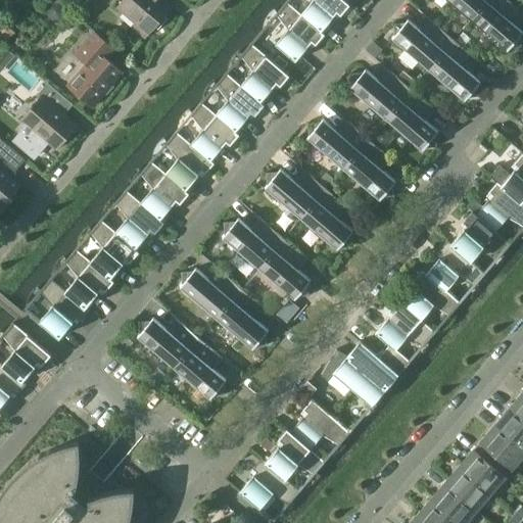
[(123,0),(119,6),(136,21),(133,26),(145,37),(171,8),(160,0),(123,0)]
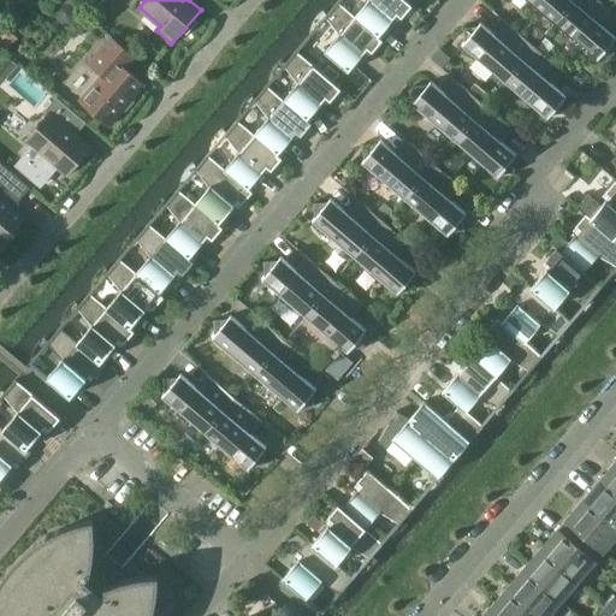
[(368,0),(355,16),(355,17),(378,37),(379,36),(397,15),(402,18),(413,5),(406,0),(368,0)]
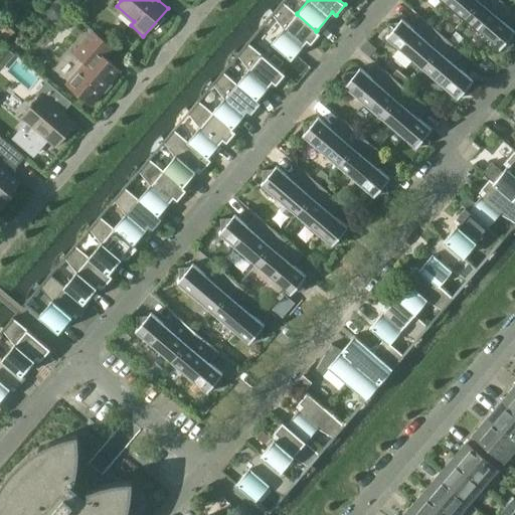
[(442,0),(464,19),(480,0),(442,0)]
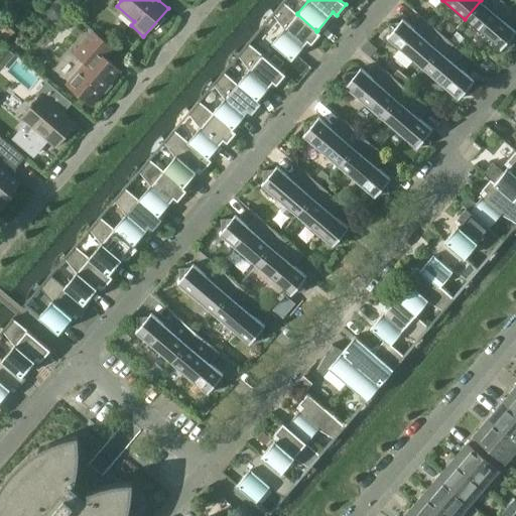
[(512,9),(502,0),(481,0),(465,19),(501,49),(503,46),(514,45),(514,33),(515,31),(503,20),(512,9)]
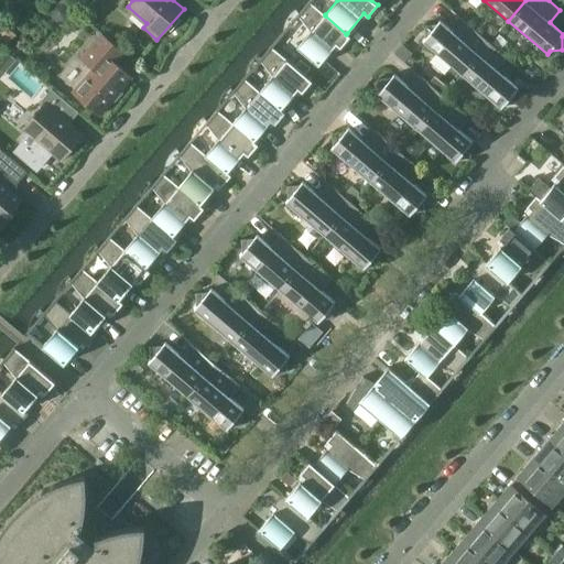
[(325,15),(325,14),(310,1),(297,15),(311,31),(297,47),(318,66),(337,44),(340,47),(350,36),(347,33),(346,34),(325,15)]
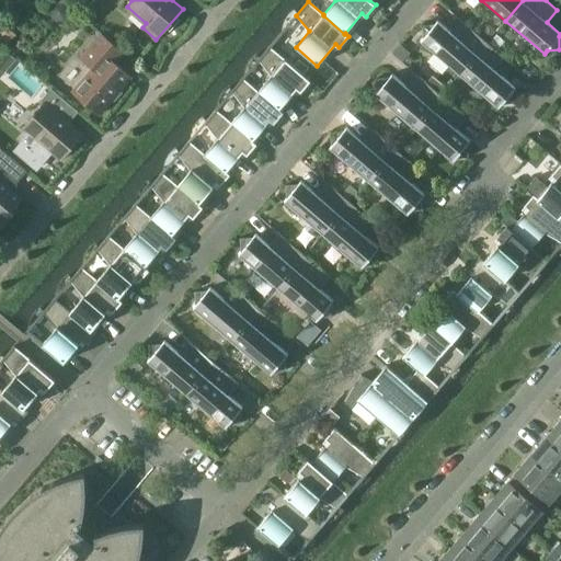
[(423,38),(421,41),(460,73),(488,42),(462,21),(453,33),(437,21),(435,23),(423,25),(423,38)]
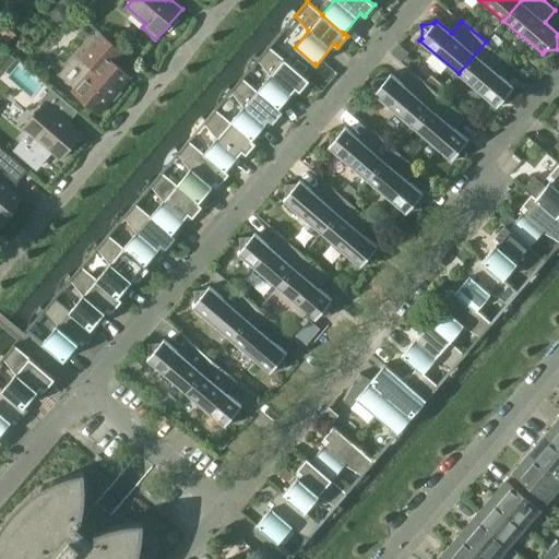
[(14,35),(6,26),(0,31),(0,42),(4,46),(14,35)]
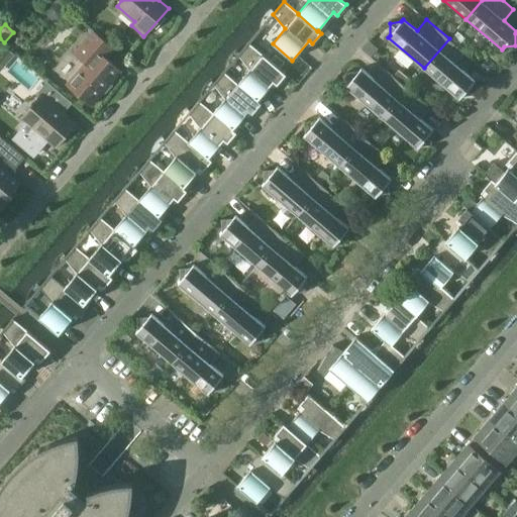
[(75,53),(86,62),(67,84),(92,105),(121,71),(106,58),(113,48),(93,31),(75,53)]
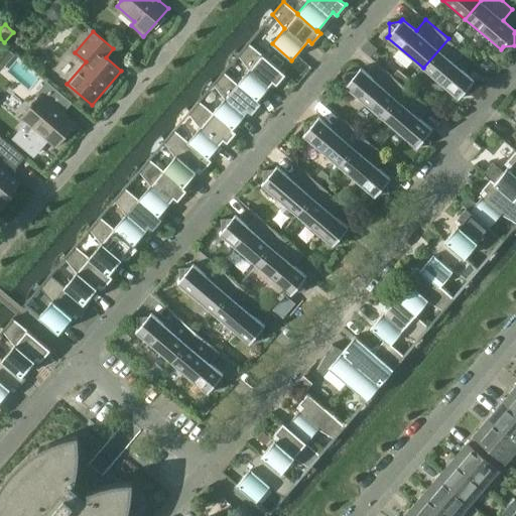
[(457,31),(450,38),(460,46),(466,39),(457,31)]
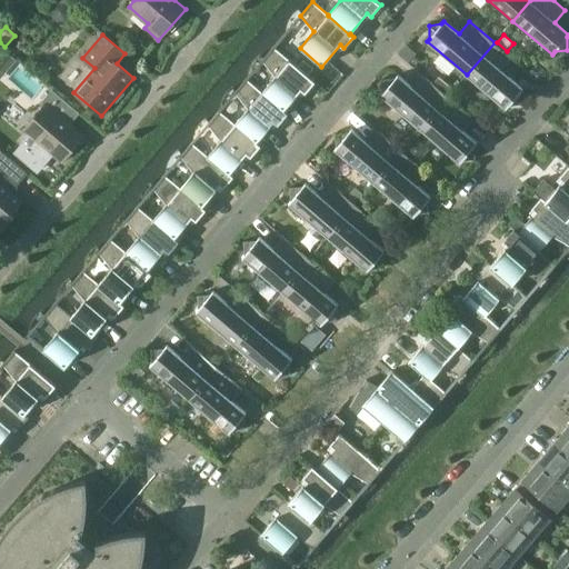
[(519,63),(495,42),(467,75),(506,109),(508,106),(521,105),(520,91),(522,89),(508,76),(519,63)]
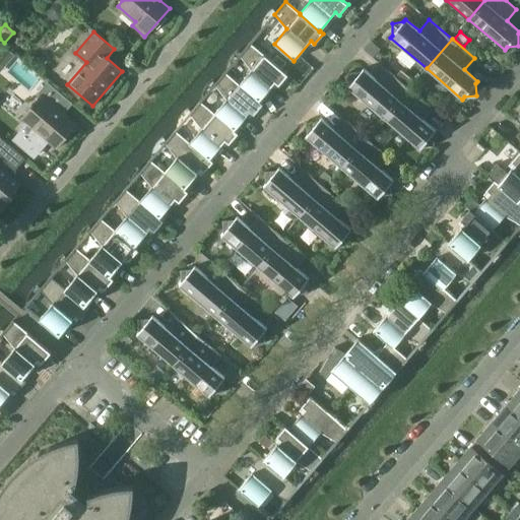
[(259,101),(275,82),(279,85),(288,75),(250,43),(240,56),(251,70),(240,84),(259,101)]
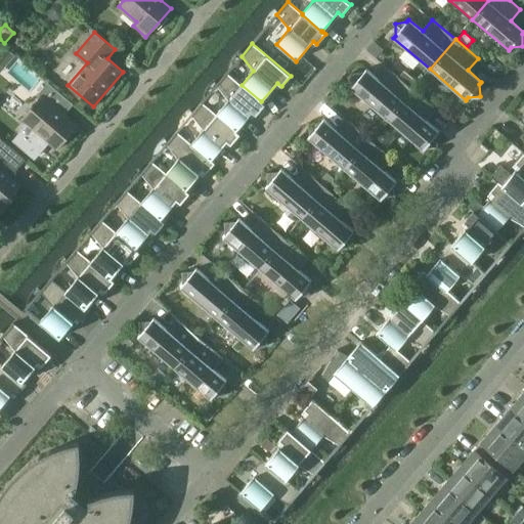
[(10,61),(15,55),(8,49),(3,55),(10,61)]
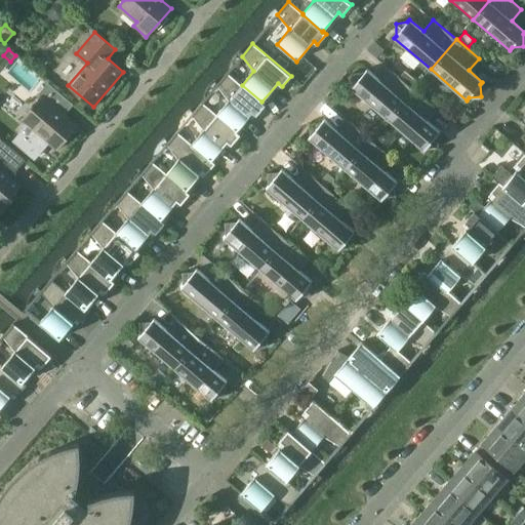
[(289,63),(280,55),(275,62),(279,66),(284,70),(289,63)]
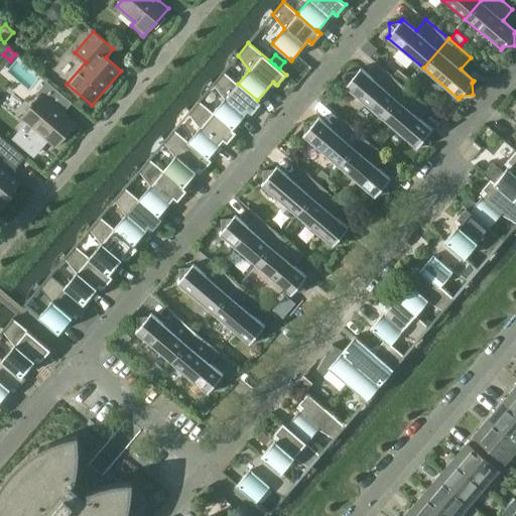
[(348,84),(346,87),(381,117),(406,88),(384,69),(374,80),(361,69),(359,71),(347,72),(348,84)]
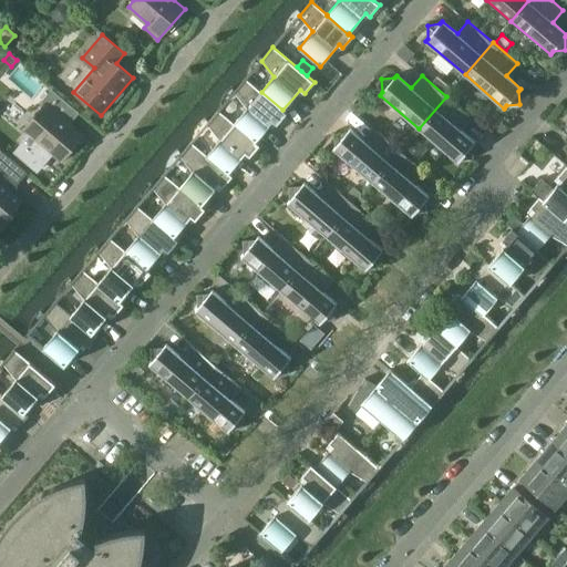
[(255,143),(256,142),(274,122),(277,125),(287,113),(282,110),(261,92),(246,79),(234,92),(247,109),(234,123),(234,124),(255,143)]
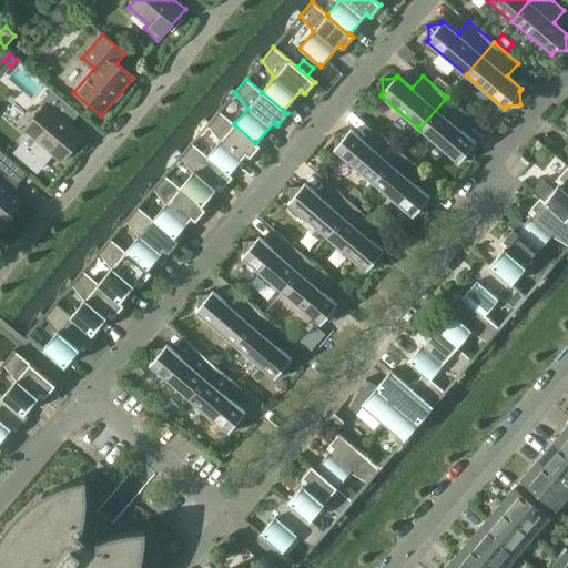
[(24,129),(30,133),(13,153),(38,173),(54,154),(62,161),(82,137),(64,120),(74,109),(52,90),(41,102),(46,105),(24,129)]
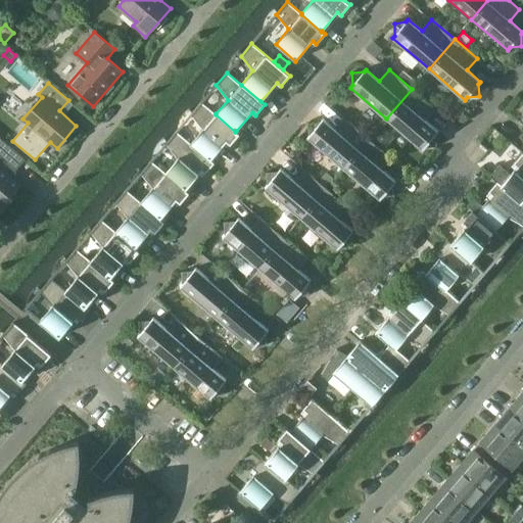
[(412,89),(386,119),(423,149),(425,147),(436,145),(436,134),(438,131),(425,120),(434,108),(412,89)]
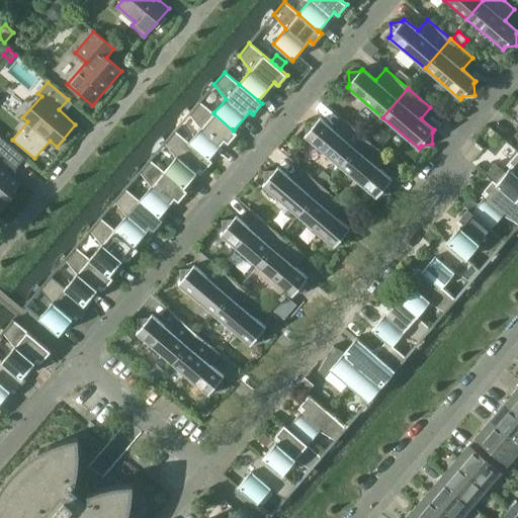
[(207,161),(208,159),(225,140),(229,144),(238,133),(234,130),(233,131),(213,113),(213,112),(199,100),(189,113),(200,128),(189,142),(187,144),(207,161)]
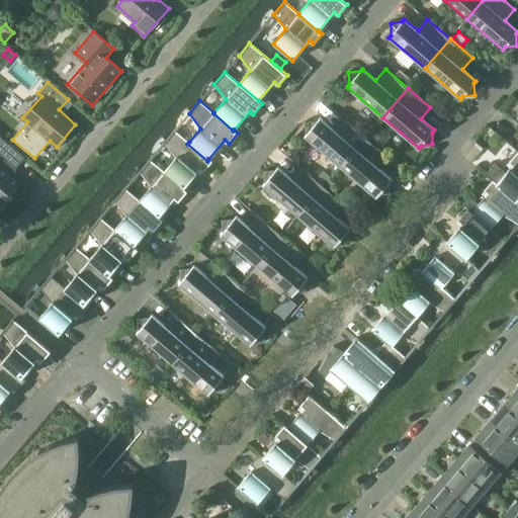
[(307,134),(305,136),(341,167),(365,138),(343,118),(333,130),(320,117),(318,120),(306,121),(307,134)]
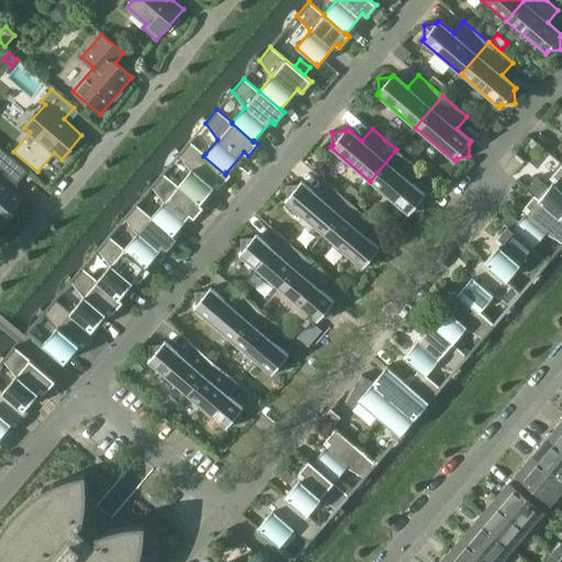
[(427,147),(412,134),(400,147),(415,161),(427,147)]
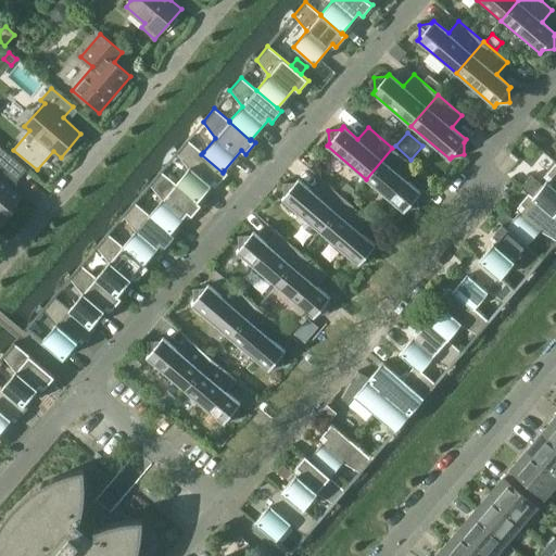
[(198,202),(198,201),(215,181),(218,185),(228,174),(224,171),(223,173),(201,154),(203,152),(188,139),(176,153),(189,168),(176,184),(198,202)]
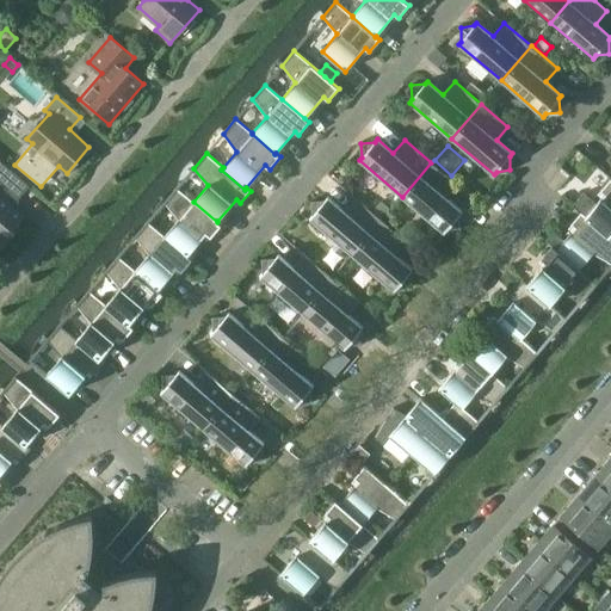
[(0,247),(1,248),(16,232),(12,229),(24,216),(18,211),(19,210),(18,199),(30,186),(0,160),(0,247)]
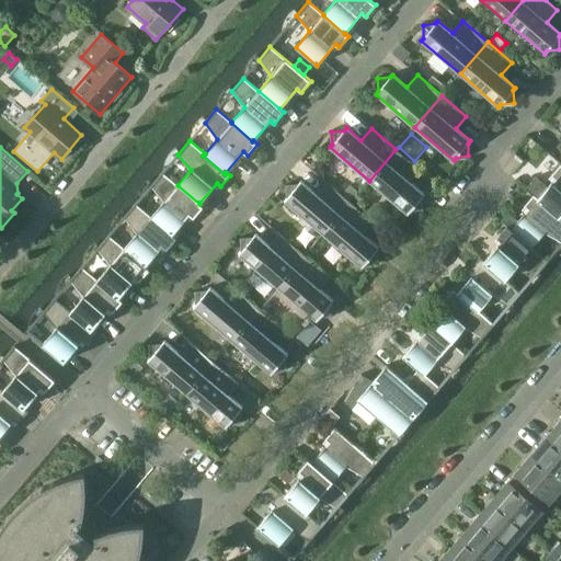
[(396,149),(369,181),(408,214),(410,210),(423,209),(422,196),(424,194),(410,182),(421,170),(396,149)]
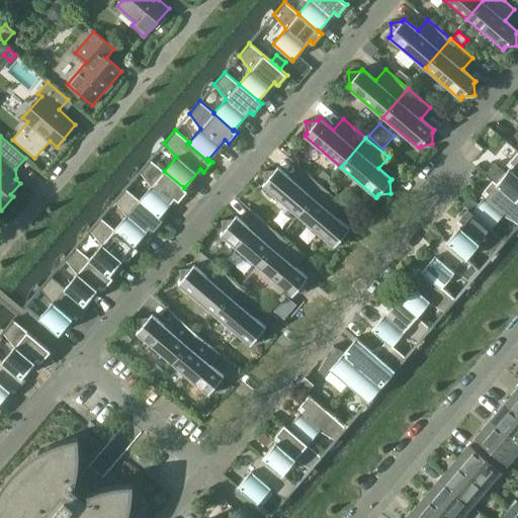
[(517,150),(517,151),(509,161),(513,164),(506,172),(496,163),(487,174),(493,179),(497,183),(496,183),(515,200),(516,199),(517,197),(517,150)]
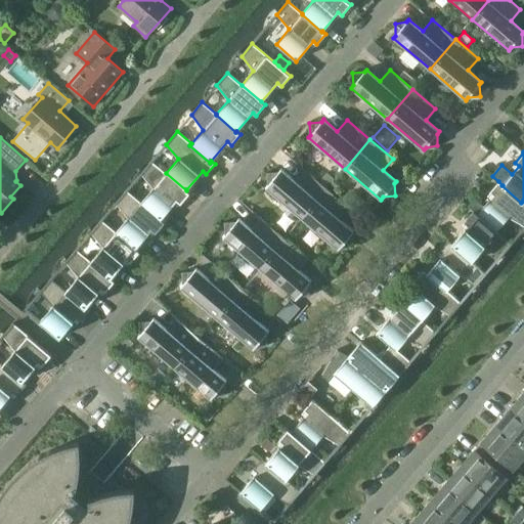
[(160,220),(161,219),(177,201),(181,204),(189,193),(186,189),(186,190),(166,173),(151,161),(141,173),(153,188),(141,203),(140,204),(160,220)]
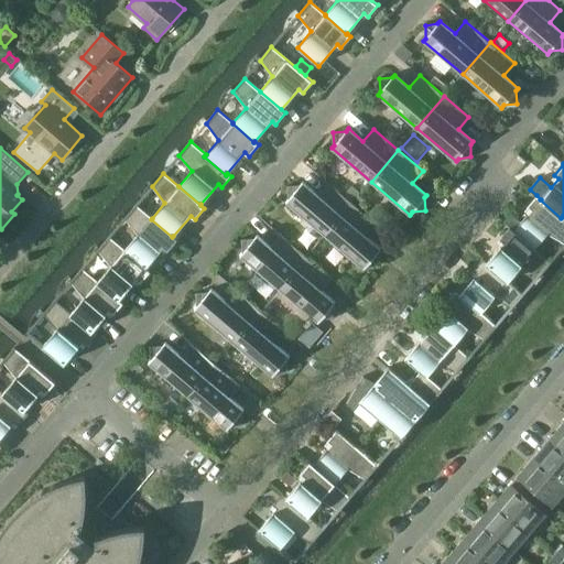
[(288,198),(286,202),(325,235),(353,203),(327,182),(317,194),(303,182),(301,184),(288,186),(288,198)]
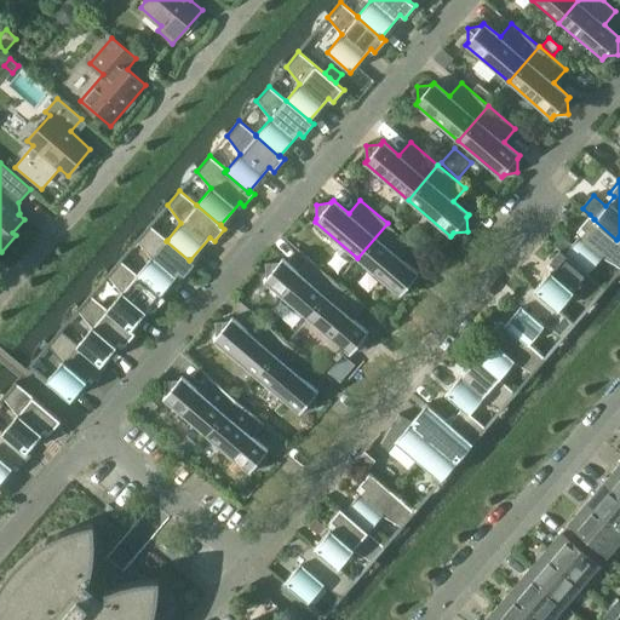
[(377,214),(382,218),(386,223),(396,212),(386,204),(377,214)]
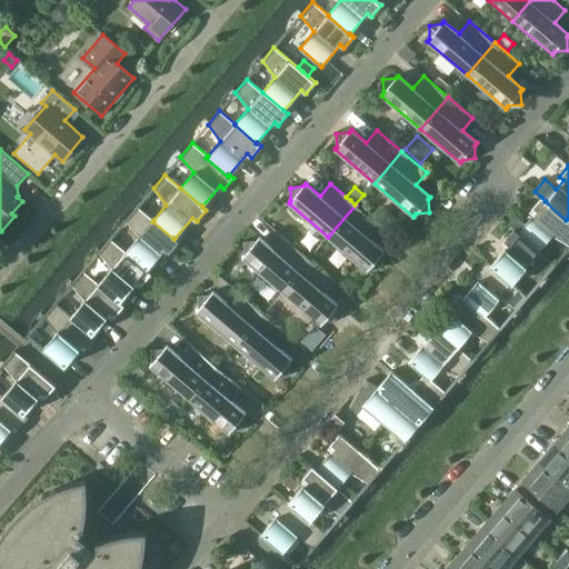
[(515,229),(518,232),(518,233),(539,251),(540,251),(552,237),(568,245),(568,220),(567,219),(566,220),(545,201),(546,201),(541,197),(531,209),(536,212),(527,223),(513,218),(508,223),(515,229)]
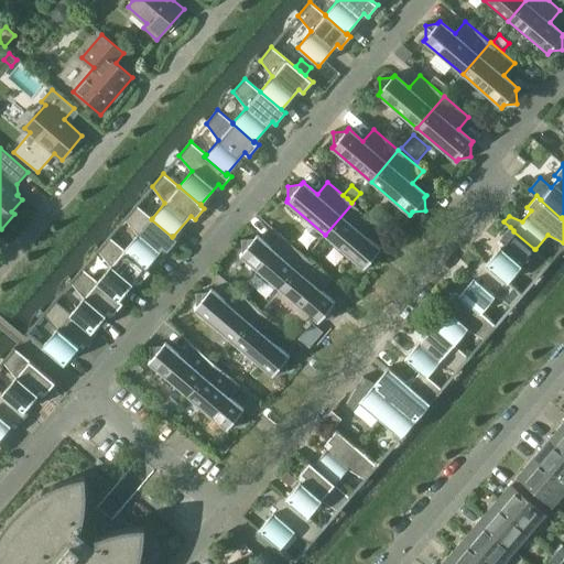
[(377,224),(353,203),(325,235),(364,268),(367,266),(379,264),(379,251),(381,249),(367,236),(377,224)]
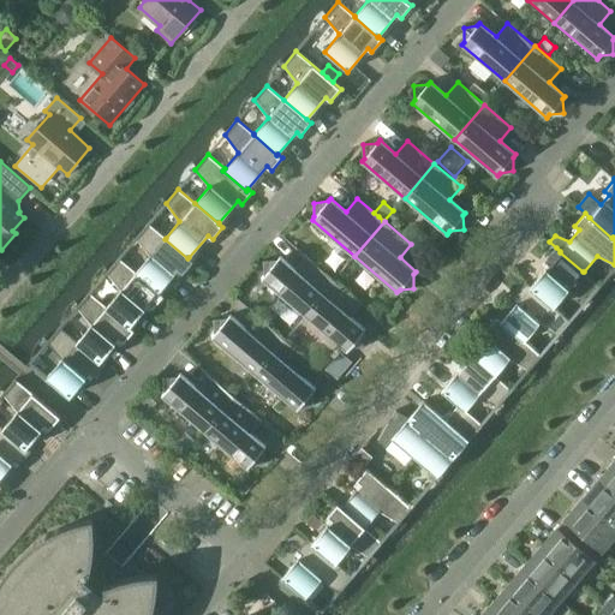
[(150,256),(136,272),(135,274),(159,293),(160,292),(178,270),(183,274),(193,261),(189,257),(187,258),(165,239),(166,238),(149,224),(136,238),(150,256)]
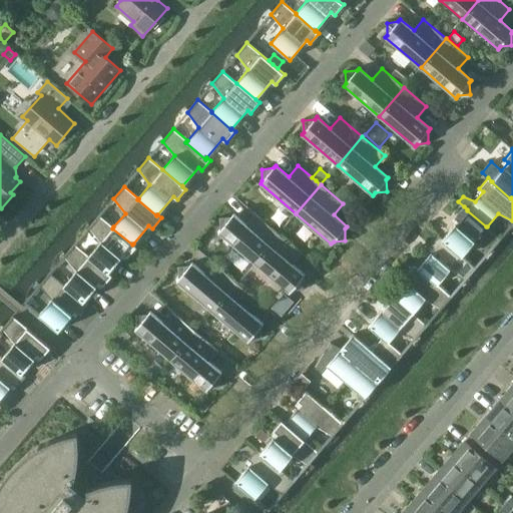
[(462,255),(474,241),(490,251),(501,238),(487,226),(486,226),(467,210),(467,209),(464,206),(455,217),(459,220),(443,238),(442,239),(462,255)]
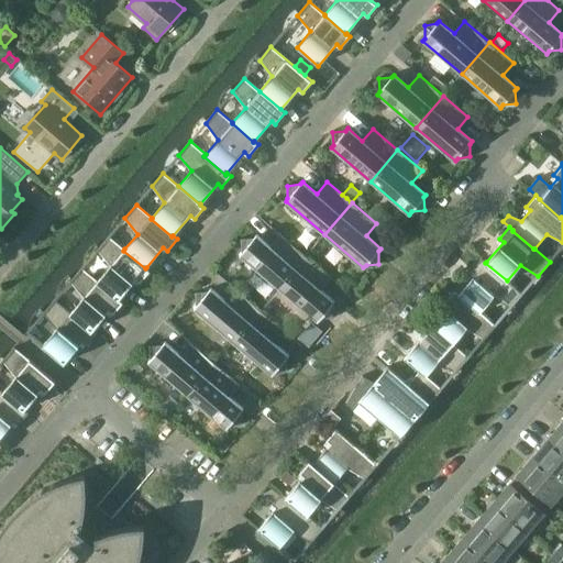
[(123,251),(124,249),(109,235),(98,250),(110,266),(98,280),(97,282),(119,299),(136,278),(141,282),(150,271),(146,267),(145,268),(123,251)]
